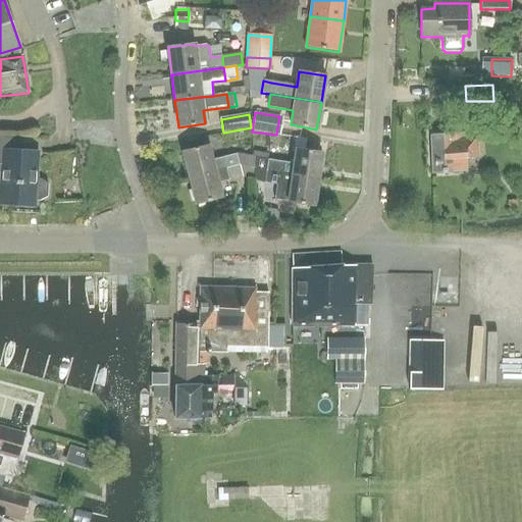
[(464,138),(463,133),(430,135),(432,173),(467,171),(466,159),(479,158),(477,137),(464,138)]
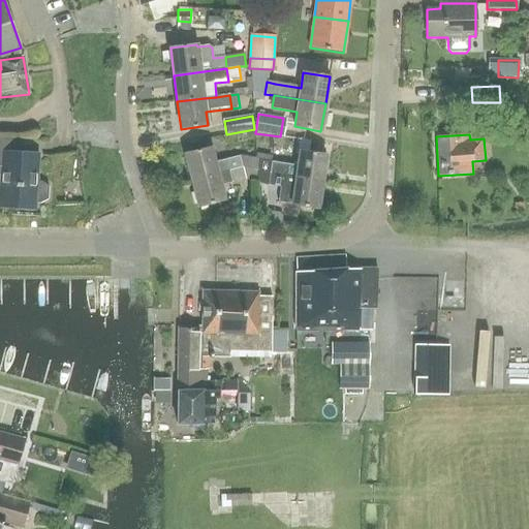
[(40,204),(48,199),(49,187),(41,182),(37,182),(39,155),(17,153),(17,138),(0,137),(0,166),(1,166),(0,180),(0,207),(35,210),(36,204),(40,204)]
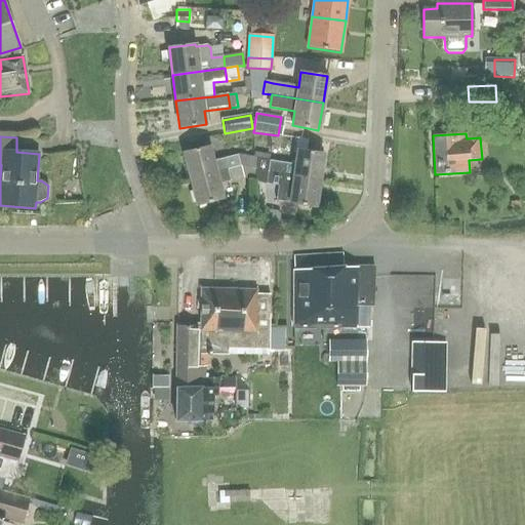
[(241,166),(238,155),(212,161),(209,146),(184,153),(190,178),(241,166)]
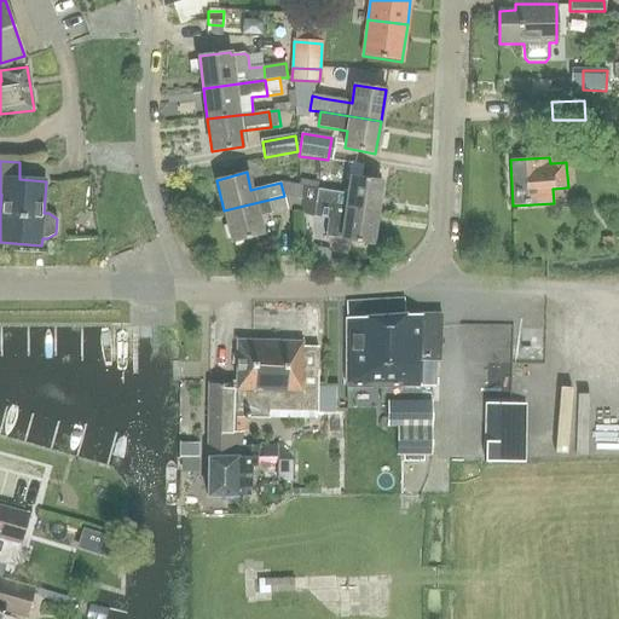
[(284,184),(296,185),(298,173),(285,172),(284,184)]
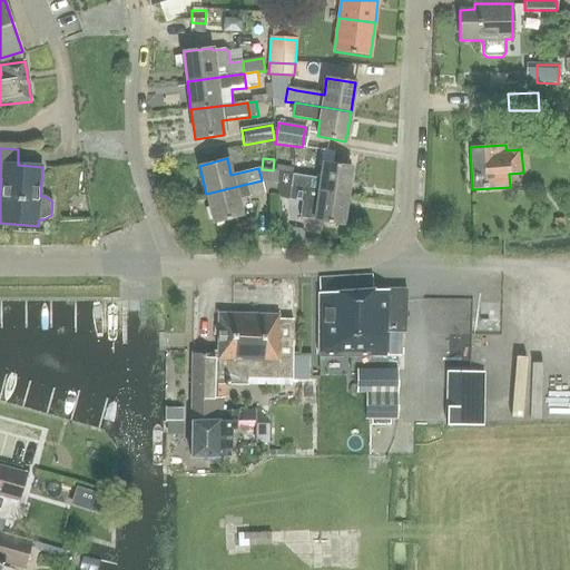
[(291,188),(347,196),(351,167),(323,163),(321,179),(293,175),(291,188)]
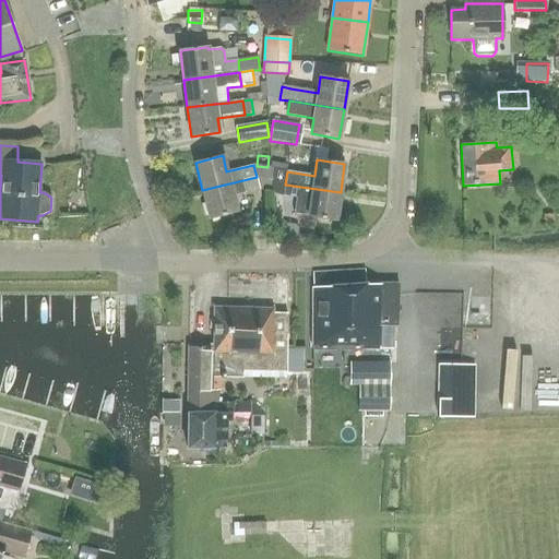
[(268,167),(257,166),(253,165),(257,177),(202,190),(210,218),(237,212),(233,195),(259,189),(271,192),(271,168),(268,167)]
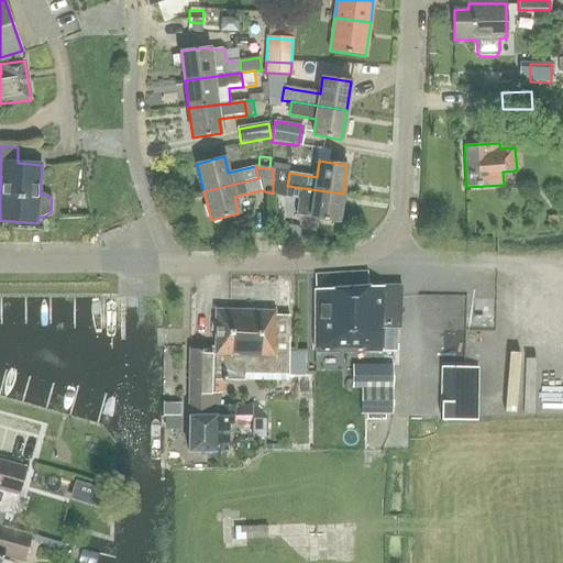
[(287,186),(289,173),(273,169),(273,194),(298,200),(296,216),(310,218),(310,219),(339,222),(343,194),(287,186)]
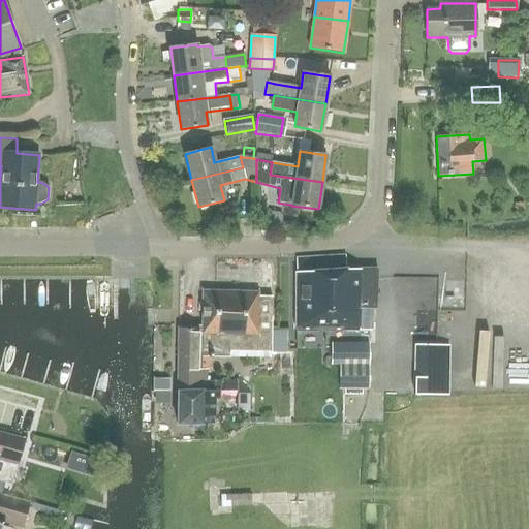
[(515,212),(524,212),(524,203),(514,203),(515,212)]
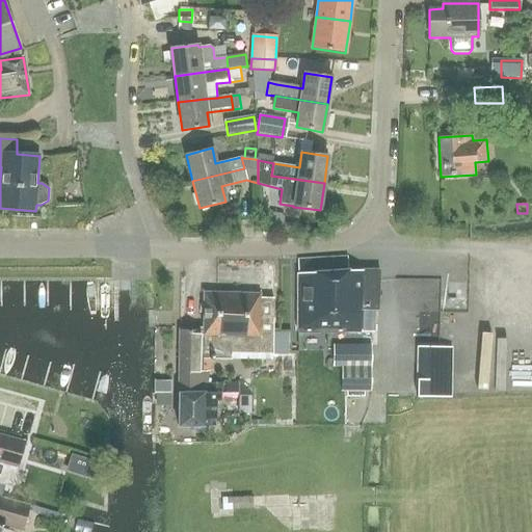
[(348,271),(347,259),(298,261),(298,274),(297,274),(297,333),(334,334),(374,334),(374,312),(378,312),(379,271),(348,271)]
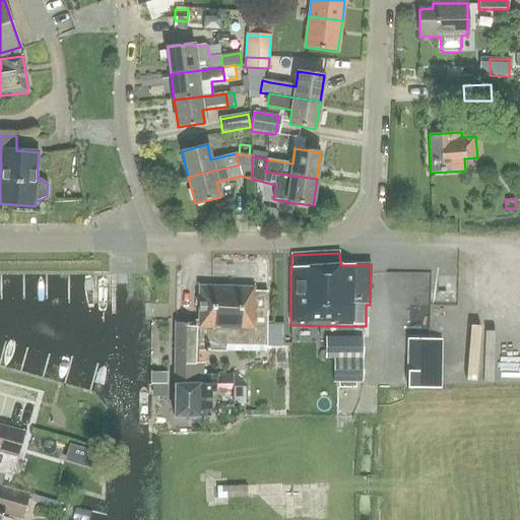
[(406,304),(432,305),(433,273),(393,272),(393,289),(406,289),(406,304)]
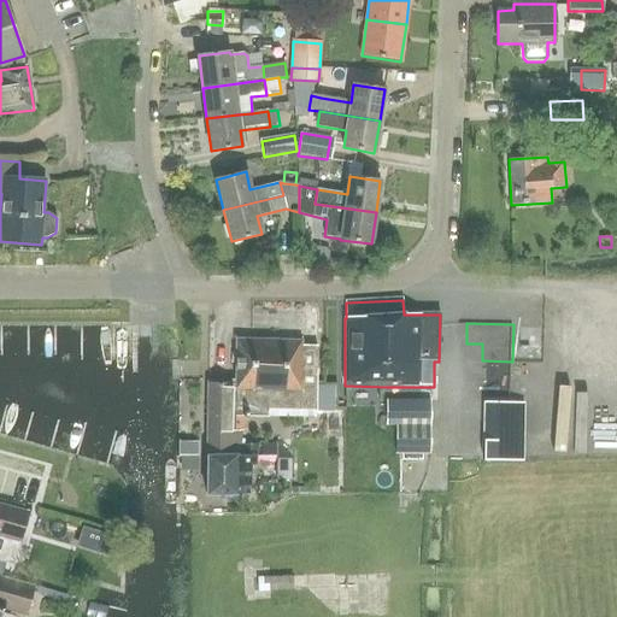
[(240,457),(241,446),(241,433),(231,432),(231,416),(266,416),(266,405),(299,406),(299,411),(317,411),(317,346),(301,346),(301,341),(236,340),(235,385),(207,385),(206,457),(240,457)]
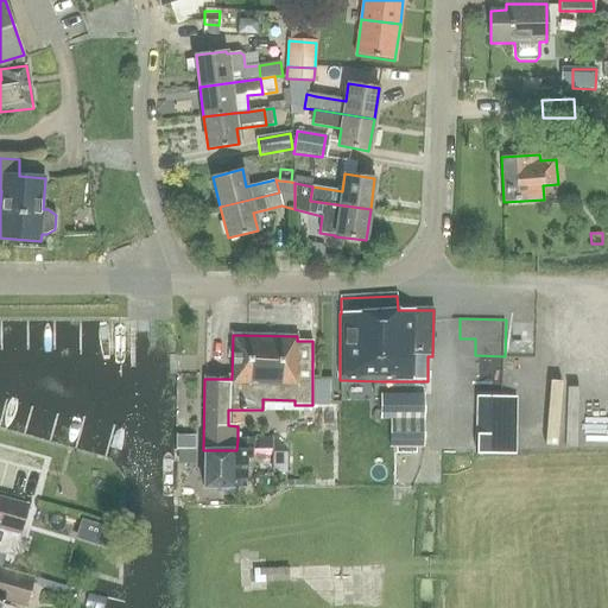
[(330,406),(330,387),(318,387),(318,406),(330,406)]
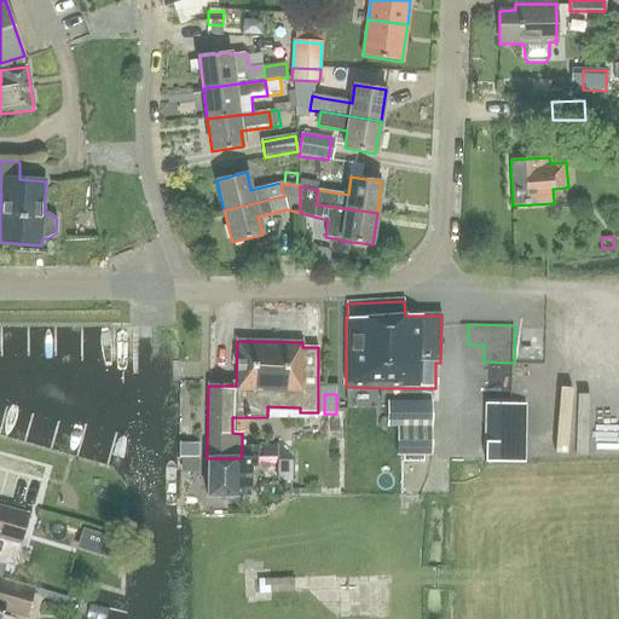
[(388,401),(388,427),(400,427),(400,445),(400,456),(404,456),(424,456),(432,456),(432,445),(432,428),(432,401),(388,401)]
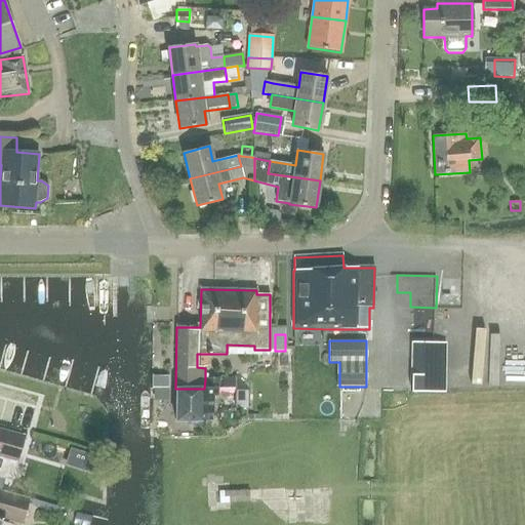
[(447,392),(447,342),(412,341),(412,392),(447,392)]
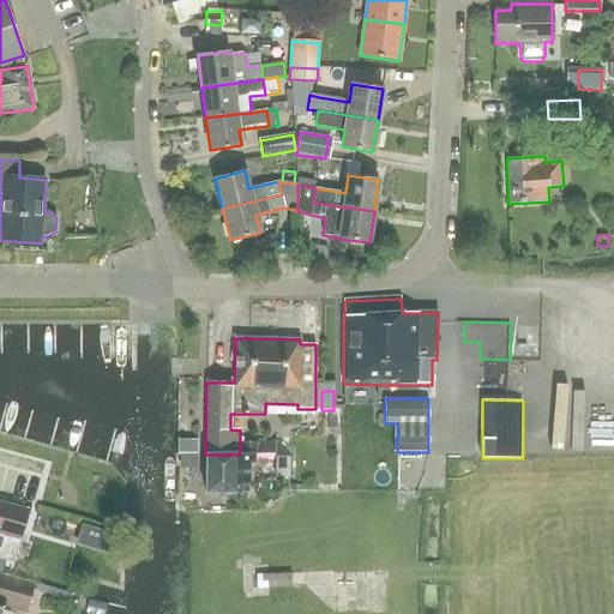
[(239,455),(205,455),(205,456),(206,456),(205,493),(248,493),(250,464),(257,464),(257,444),(240,444),(239,455)]
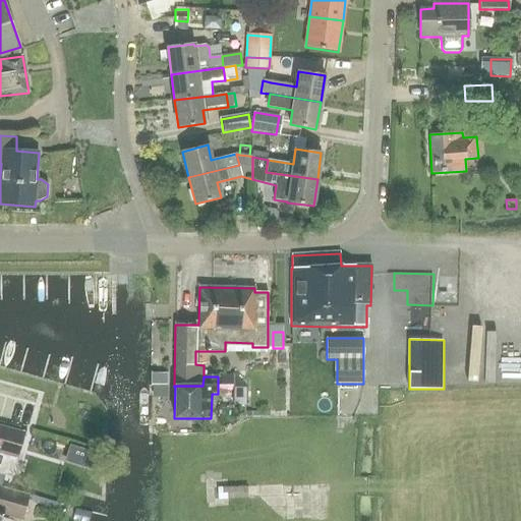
[(235,388),(234,406),(246,406),(246,389),(235,388)]
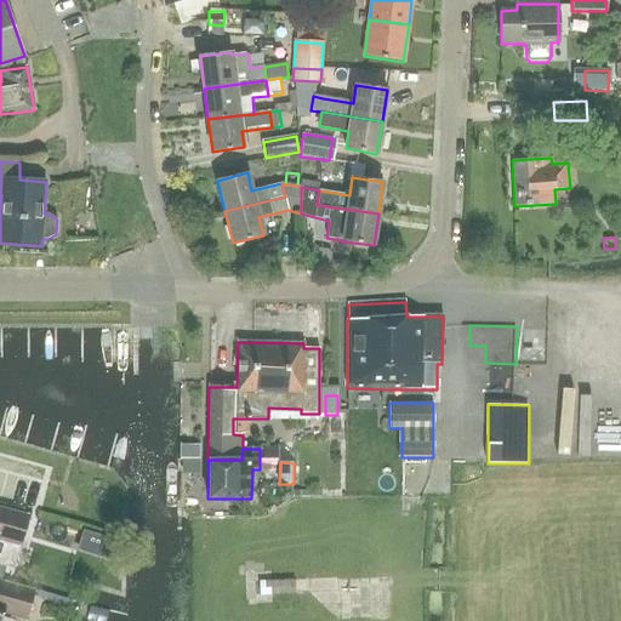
[(0,563),(6,565),(7,567),(13,545),(20,546),(28,518),(0,508),(0,563)]
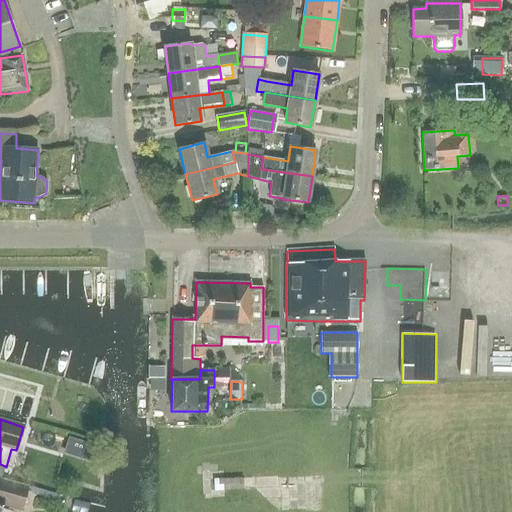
[(98,447),(72,438),(69,450),(95,458),(98,447)]
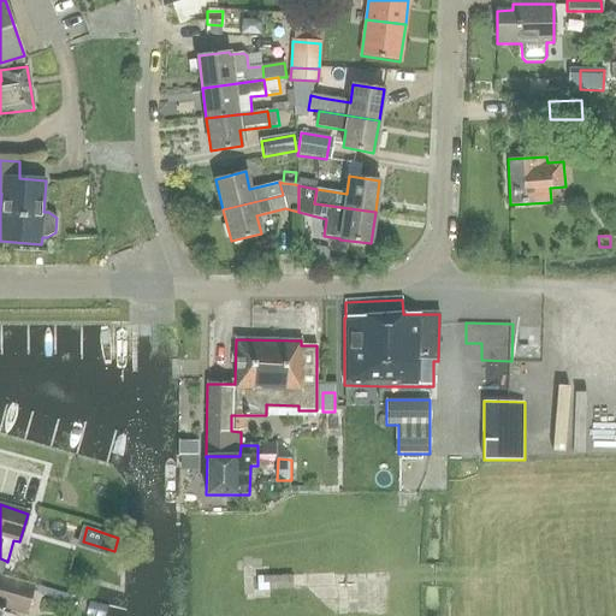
[(25,614),(34,586),(1,578),(0,580),(0,615),(4,608),(25,614)]
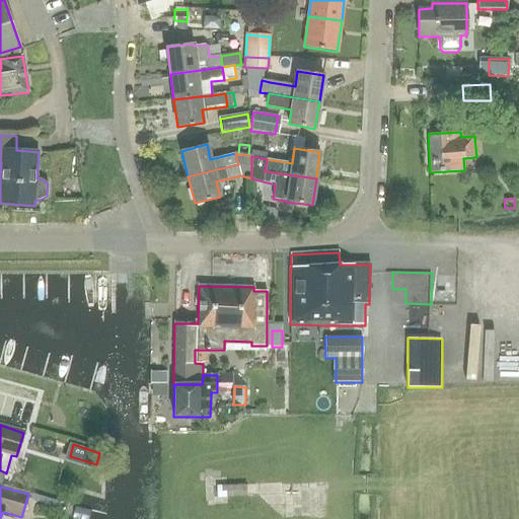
[(30,500),(60,508),(62,501),(32,492),(30,500)]
